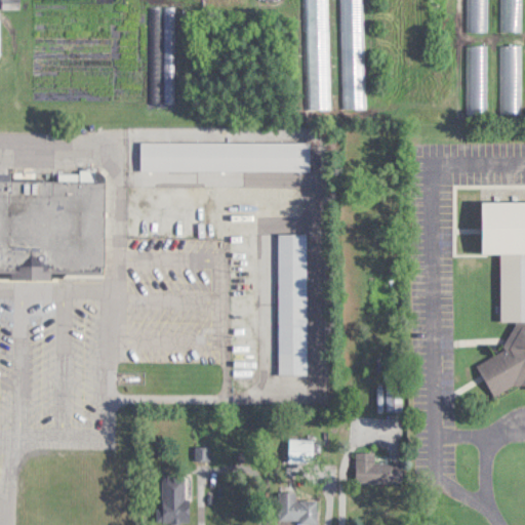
[(327,0),(307,0),(309,115),(329,115),(327,0)]
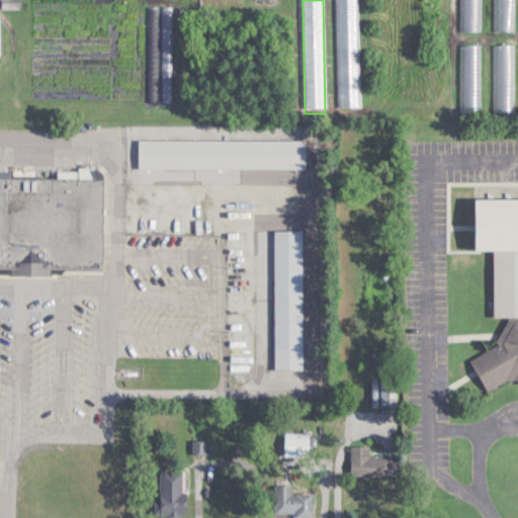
[(359,112),(357,0),(337,0),(339,112),(359,112)]
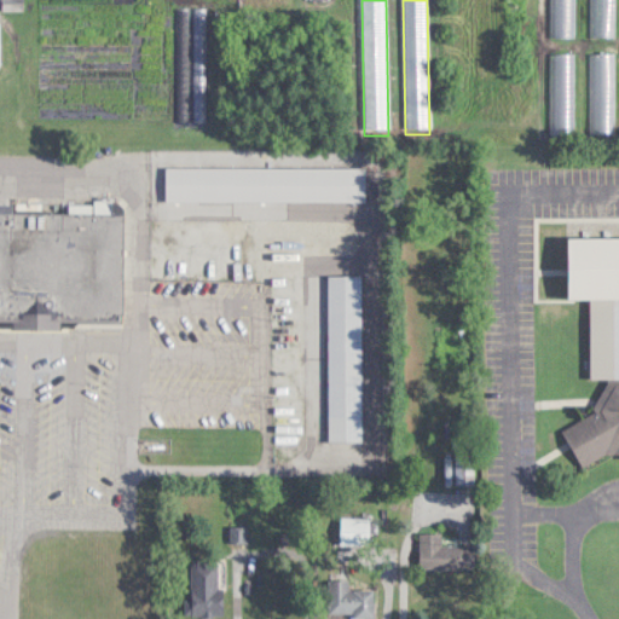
[(550,0),(550,36),(577,36),(576,0),(550,0)]
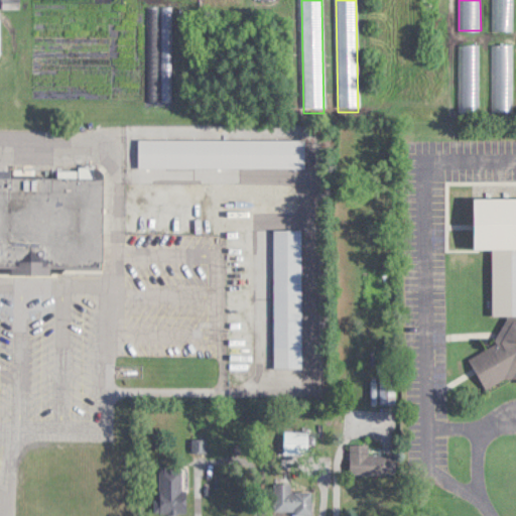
[(492,0),(492,30),(513,30),(512,0),(492,0)]
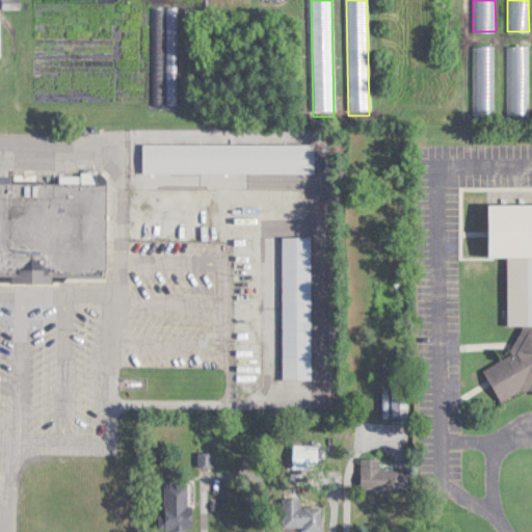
[(473,45),(473,114),(495,114),(495,45),(473,45)]
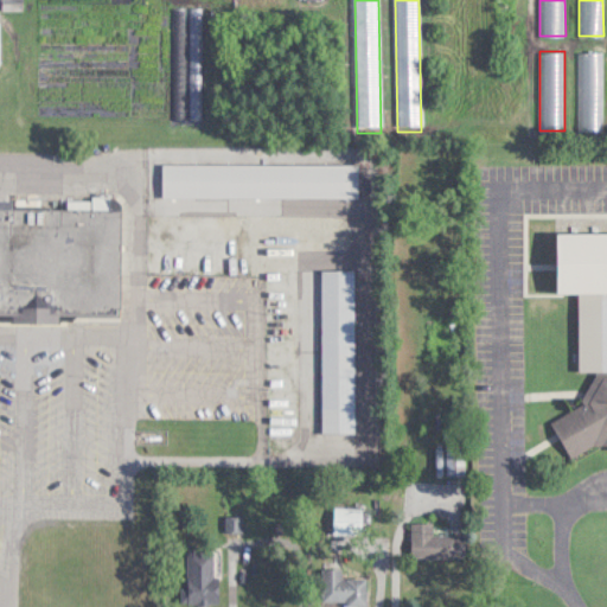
[(604,129),(604,51),(579,51),(579,129),(604,129)]
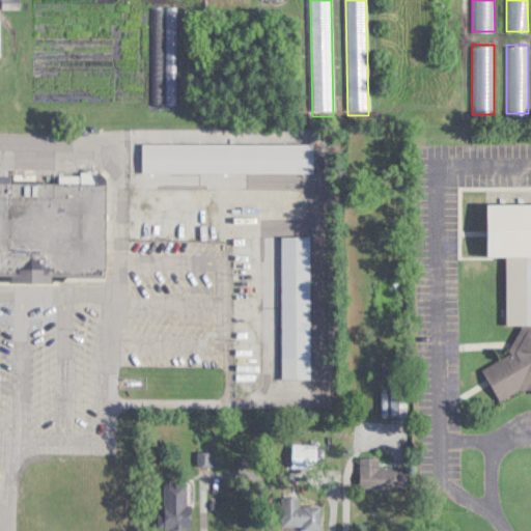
[(313,172),(313,143),(142,143),(142,172),(313,172)]
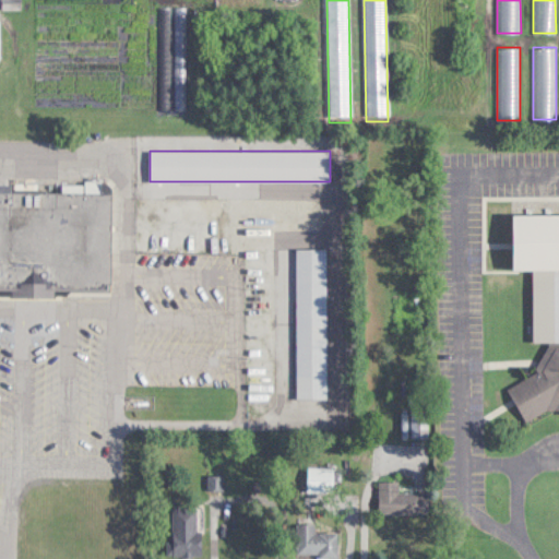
[(0,288),(11,288),(10,296),(55,296),(55,288),(111,289),(113,191),(0,191),(0,288)]
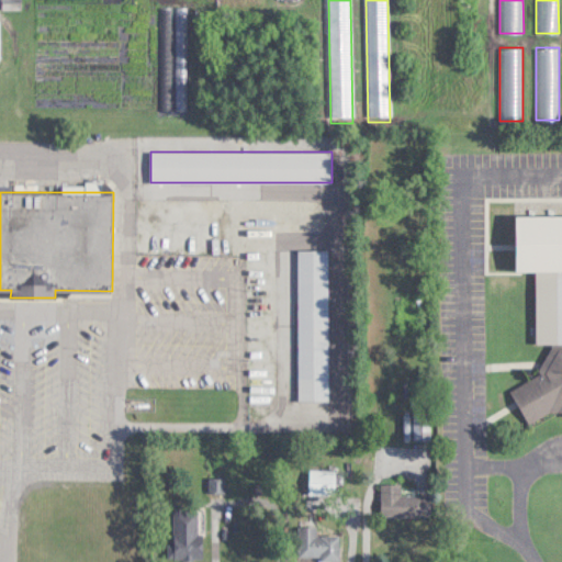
[(561,214),(516,214),(516,271),(537,272),(537,344),(548,344),(552,346),(540,370),(540,377),(512,389),(527,425),(560,411),(561,411),(561,214)]
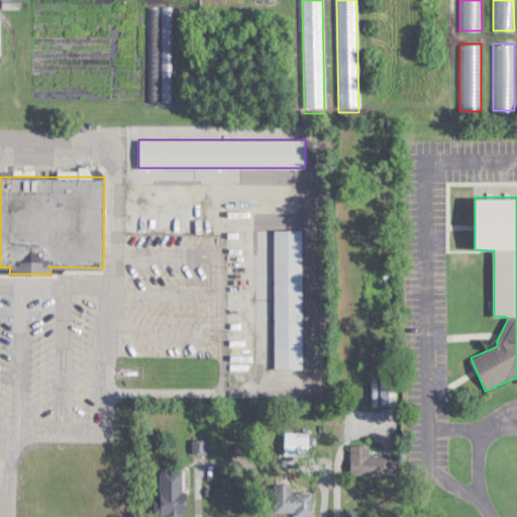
[(275,369),(303,369),(303,229),(275,229),(275,369)]
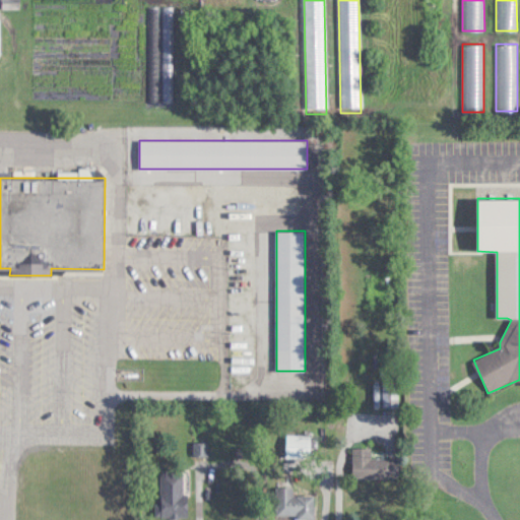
[(310,458),(310,435),(286,435),(286,458),(310,458)]
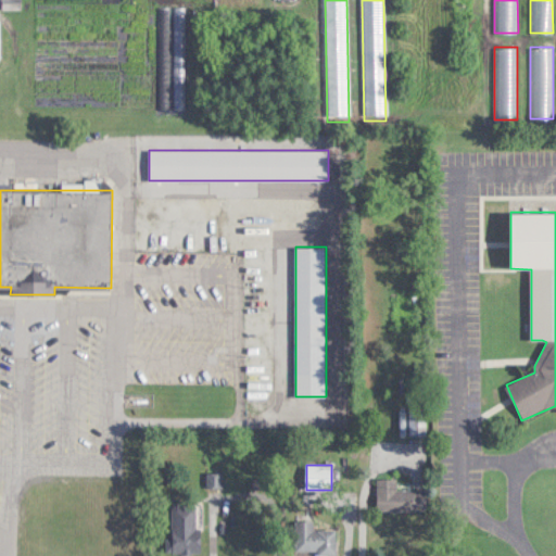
[(429,514),(429,490),(397,490),(397,479),(376,479),(376,514),(429,514)]
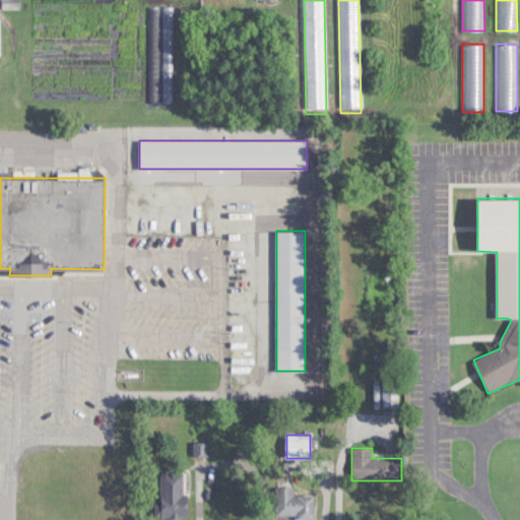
[(185,467),(159,468),(160,518),(186,518),(185,467)]
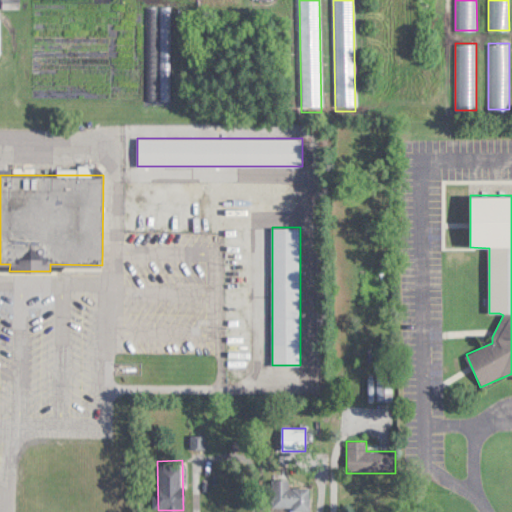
[(309,487),(289,488),(289,480),(271,480),(272,508),(292,507),(292,511),(310,511),(309,487)]
